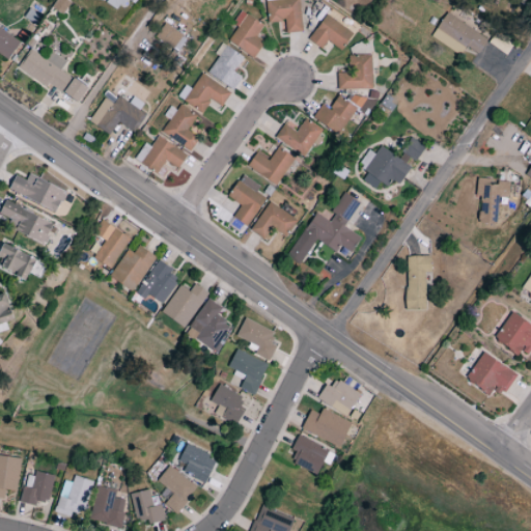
[(62,16),(70,2),(65,0),(55,0),(51,8),(62,16)]
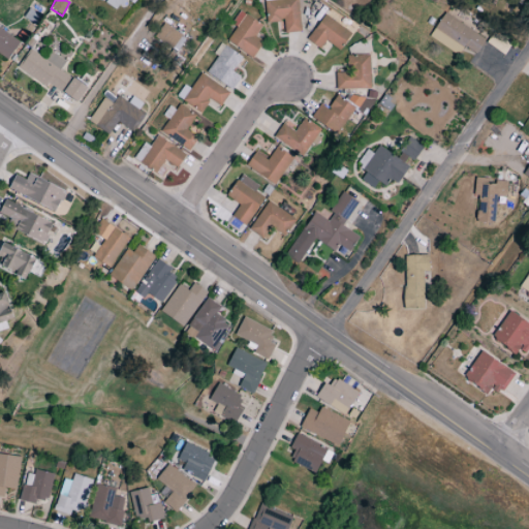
[(126,0),(105,0),(105,1),(120,10),(126,0)]
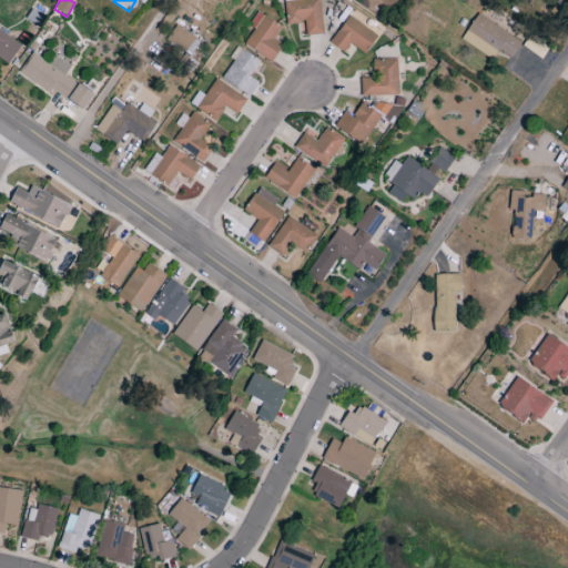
[(318,0),(283,0),(286,24),(304,23),(305,37),(322,34),(318,0)]
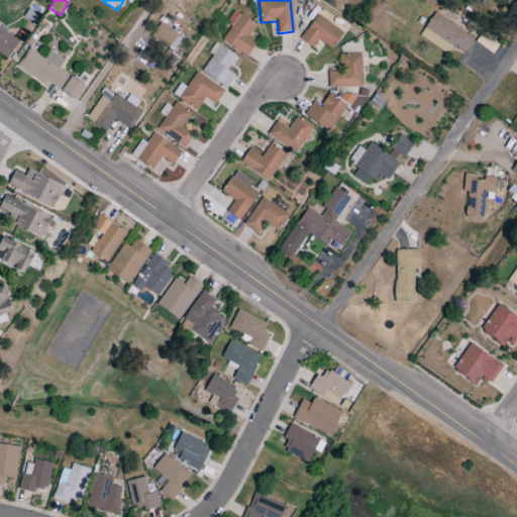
[(255,40),(249,36),(255,24),(232,11),(225,23),(230,26),(221,42),(247,57),(255,40)]
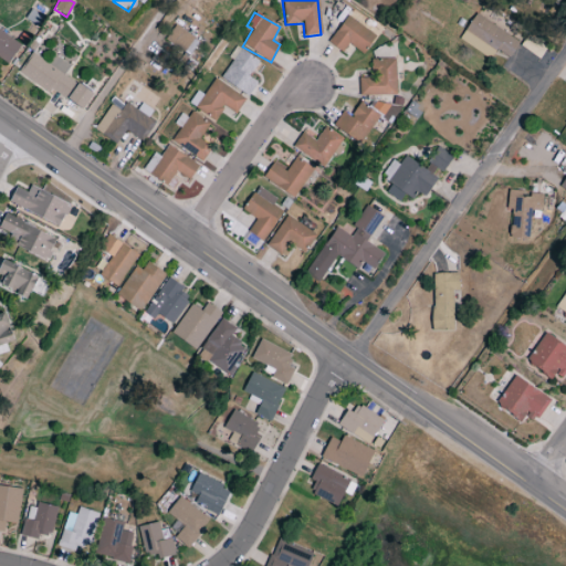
[(490,60),(495,52),(507,60),(519,42),(474,14),(458,40),(490,60)]
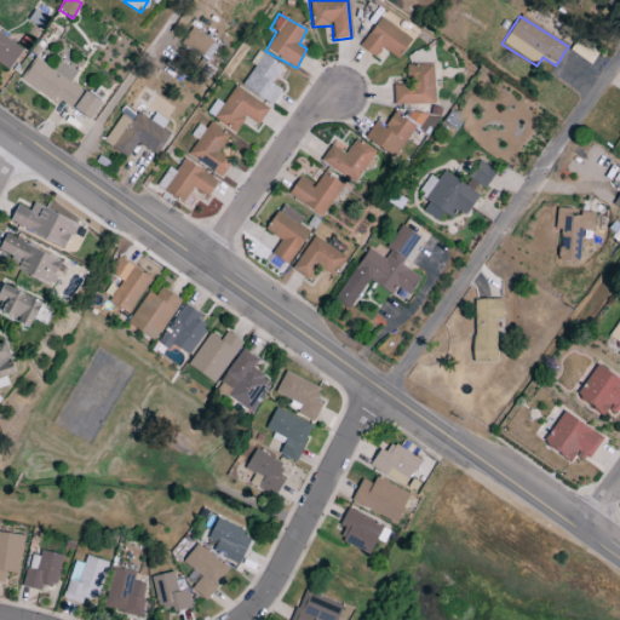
[(382,49),(396,59),(412,40),(382,17),(359,46),(374,58),(382,49)]
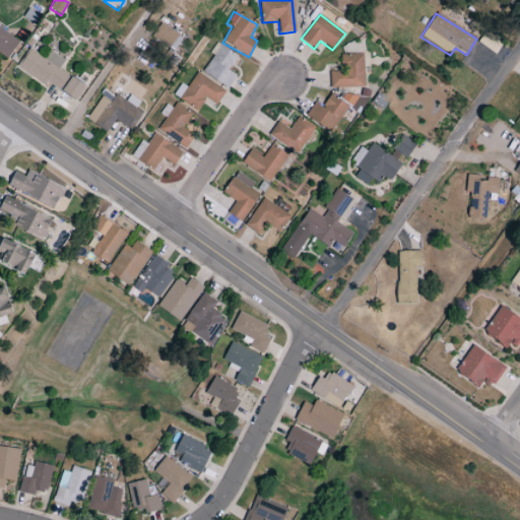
[(150,42),(170,51),(178,33),(158,23),(150,42)]
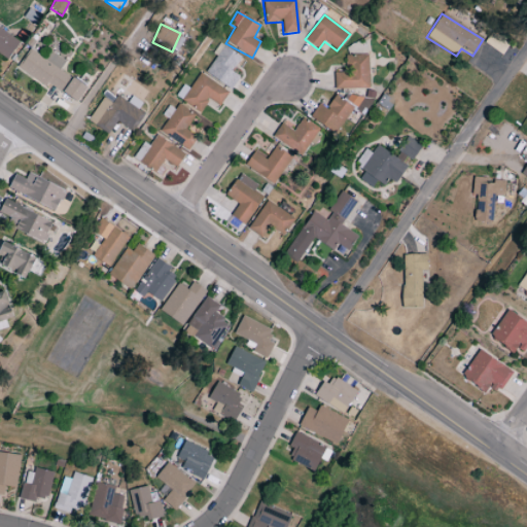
[(19,43),(0,29),(0,55),(6,60),(19,43)]
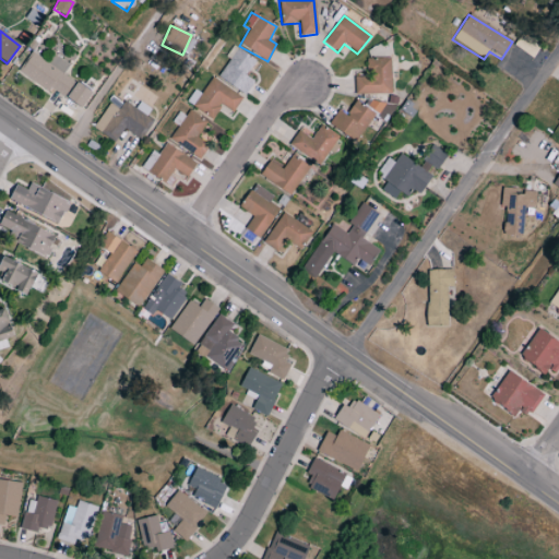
[(217,78),(245,95),(253,81),(245,75),(254,61),(233,46),(225,57),(229,59),(217,78)]
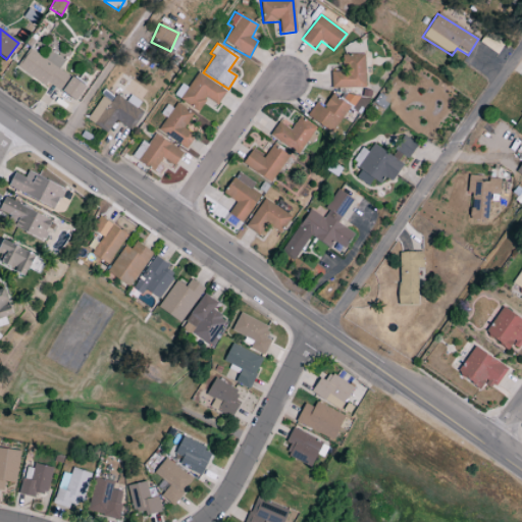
[(86,87),(69,76),(58,69),(64,60),(49,51),(44,58),(30,49),(18,66),(74,103),(86,87)]
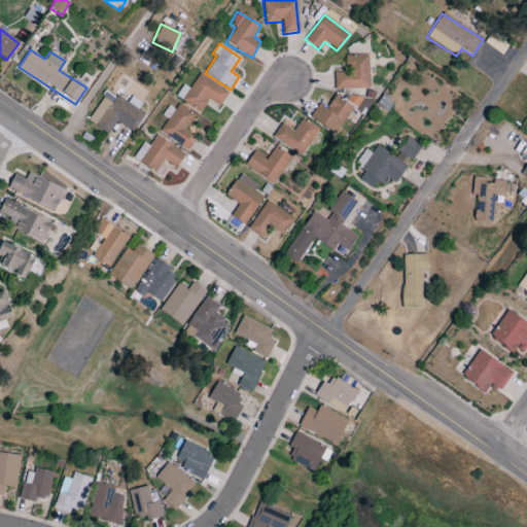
[(367,55),(346,56),(346,72),(334,72),(334,90),(369,89),(367,55)]
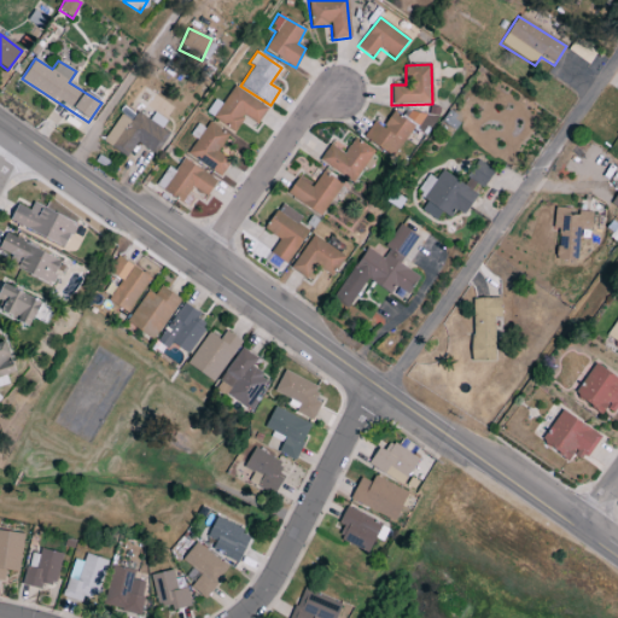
[(267,106),(232,87),(222,104),(214,99),(205,115),(235,132),(244,116),(257,124),(267,106)]
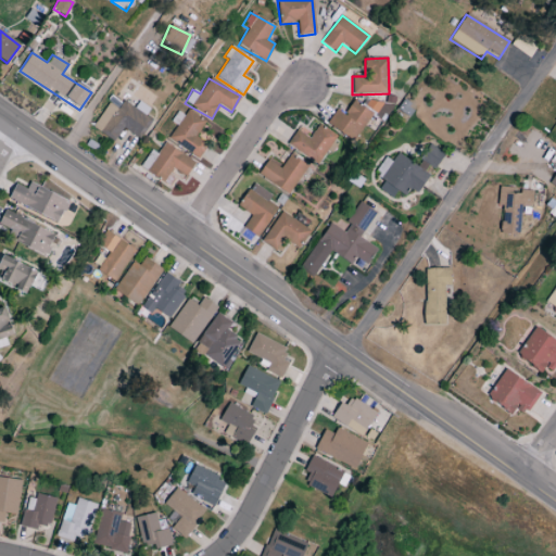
[(343,115),(336,110),(326,124),(354,142),(371,114),(382,122),(394,103),(389,100),(384,108),(366,97),(361,105),(353,100),(343,115)]
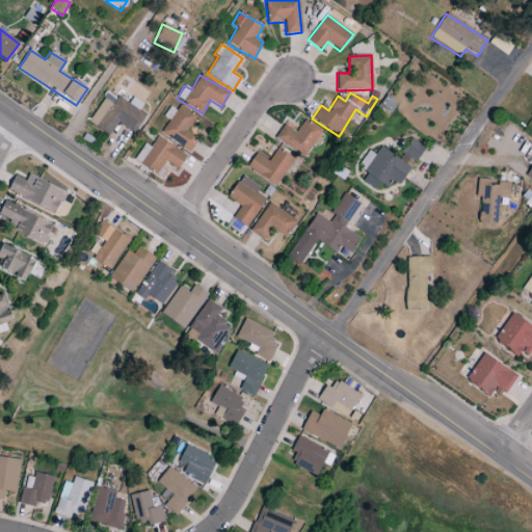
[(103,99),(88,122),(108,135),(117,123),(133,133),(145,115),(138,110),(142,105),(133,99),(129,104),(117,97),(112,105),(103,99)]
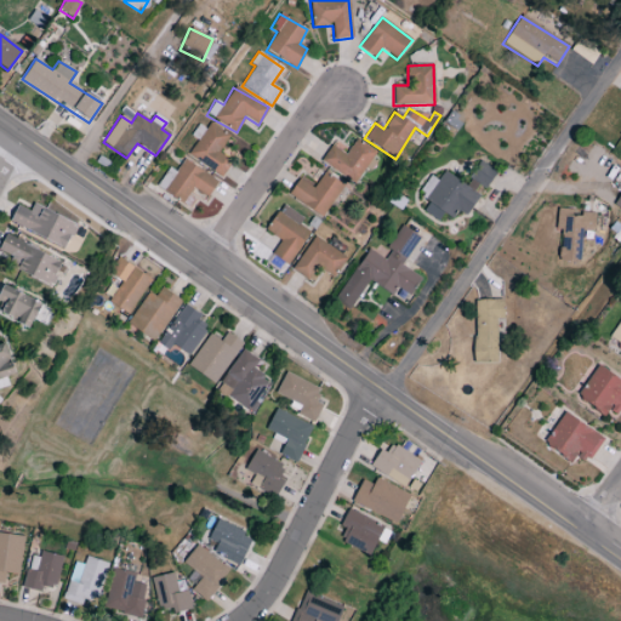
[(221,177),(232,161),(218,153),(229,136),(205,120),(193,138),(197,141),(187,155),(221,177)]
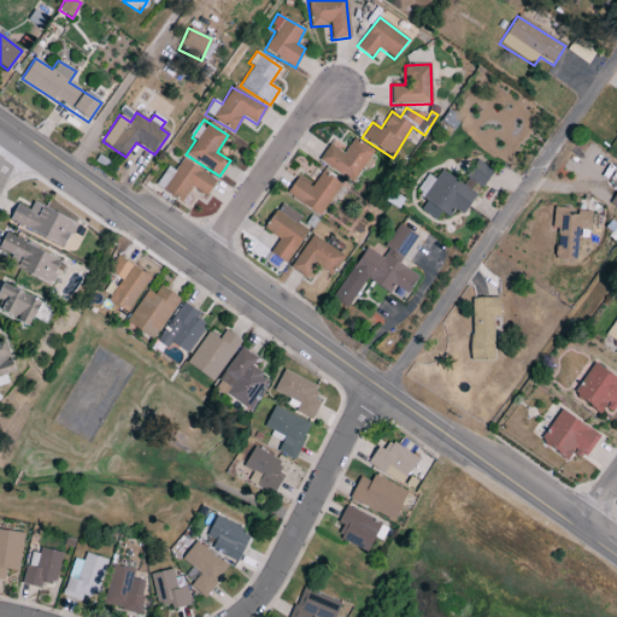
[(328,145),(318,162),(353,183),(372,150),(353,137),(344,153),(328,145)]
